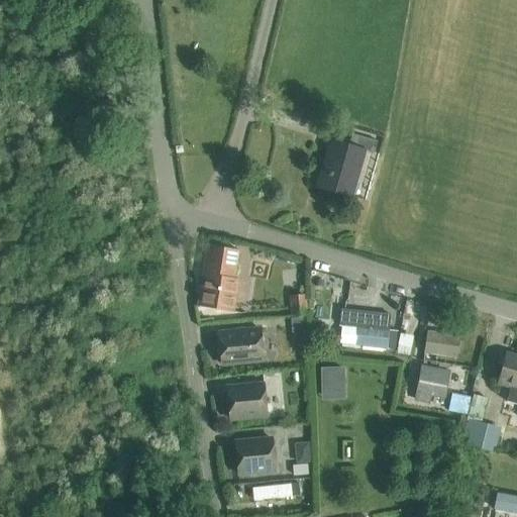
[(374,154),(377,142),(350,135),(347,146),(330,141),(317,188),(350,198),(364,151),(374,154)]
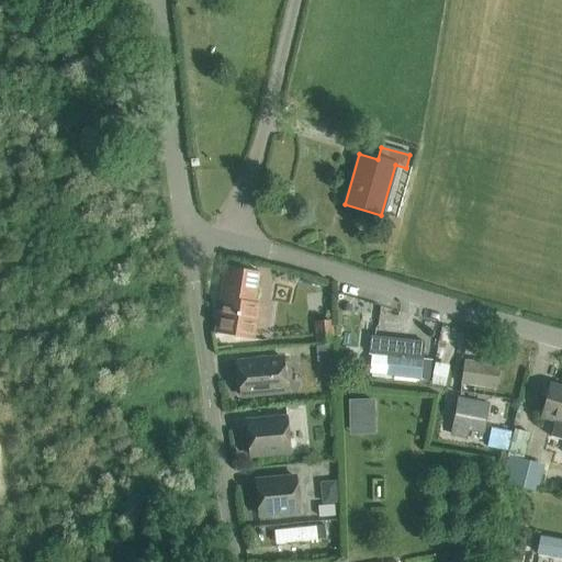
[(220,298),(214,334),(254,340),(259,305),(251,304),(256,274),(247,272),(226,269),(220,298)]
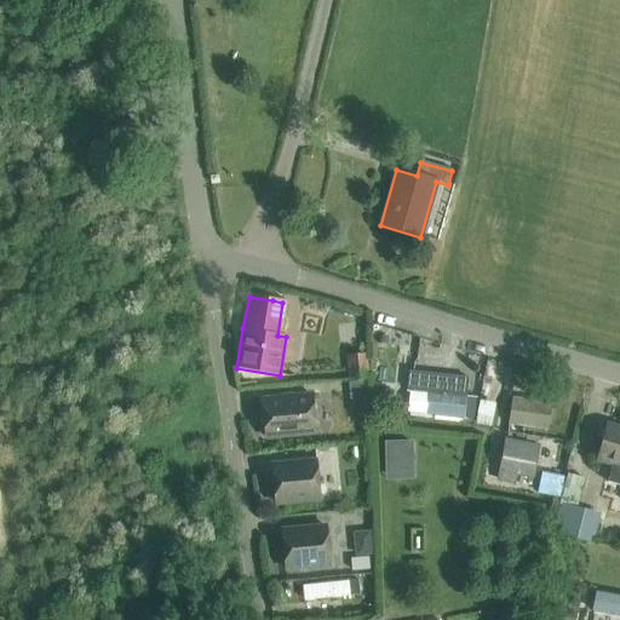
[(357,357),(348,357),(350,379),(367,378),(365,356),(357,357)]
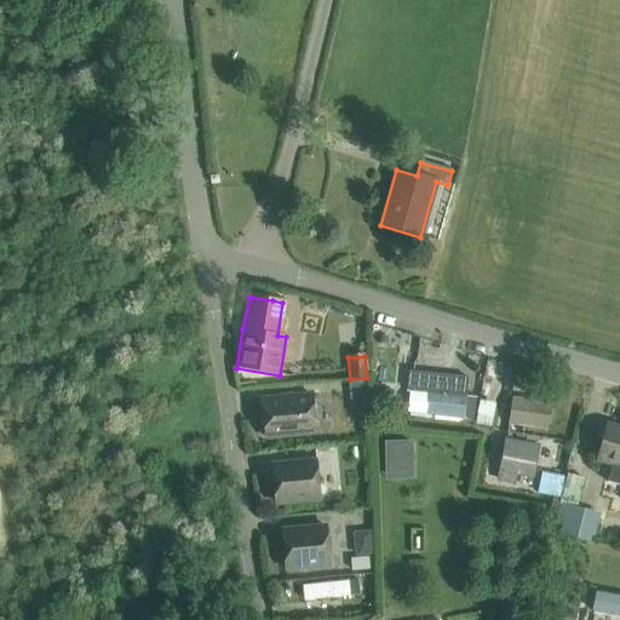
[(409,372),(407,391),(429,392),(426,415),(463,419),(474,420),(476,400),(465,399),(468,378),(409,372)]
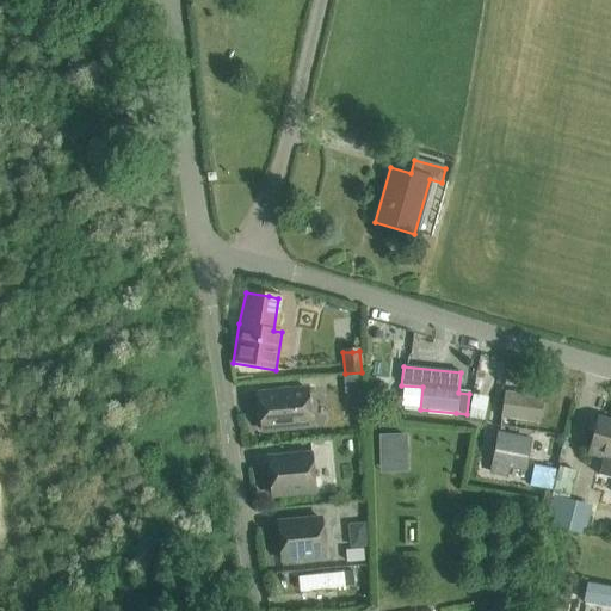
[(302,392),(258,395),(260,432),(306,429),(302,392)]
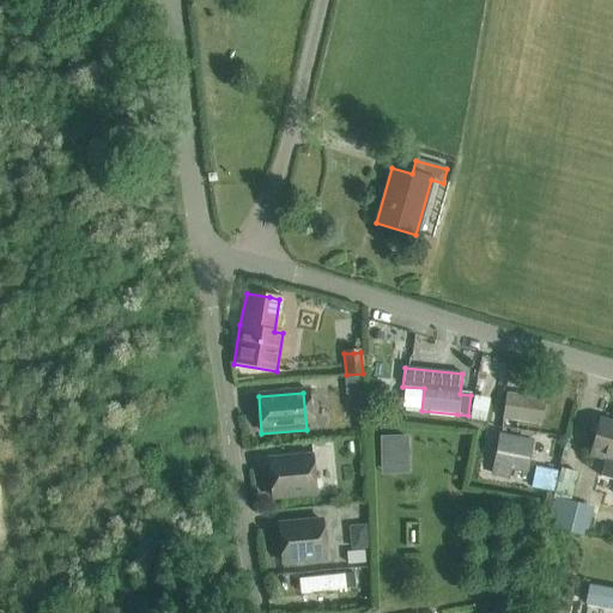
[(503,419),(502,429),(516,431),(517,422),(541,425),(544,401),(507,396),(503,419)]
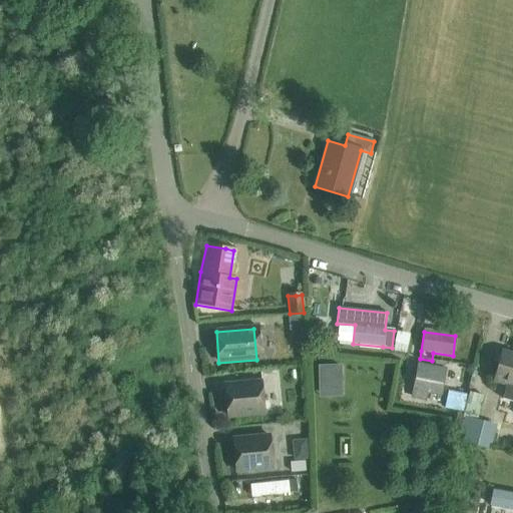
[(512,355),(502,352),(494,381),(506,385),(502,400),(512,402),(512,355)]
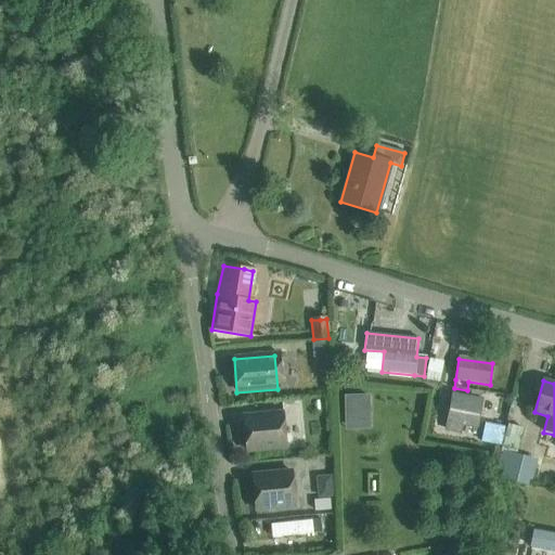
[(345,392),(346,427),(373,427),(372,392),(345,392)]
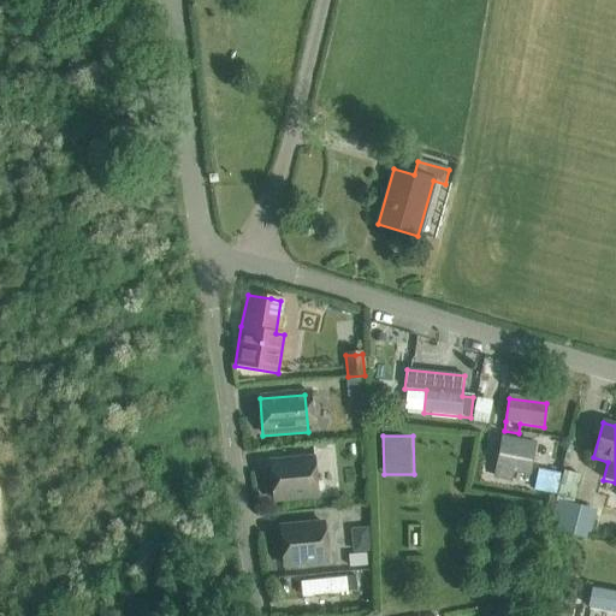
[(501,437),(493,479),(510,483),(511,473),(529,477),(535,443),(501,437)]
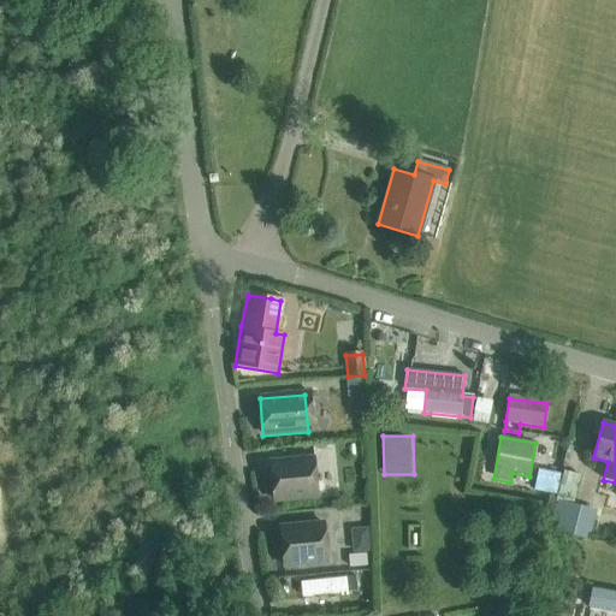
[(314,460),(270,463),(273,501),(318,497),(314,460)]
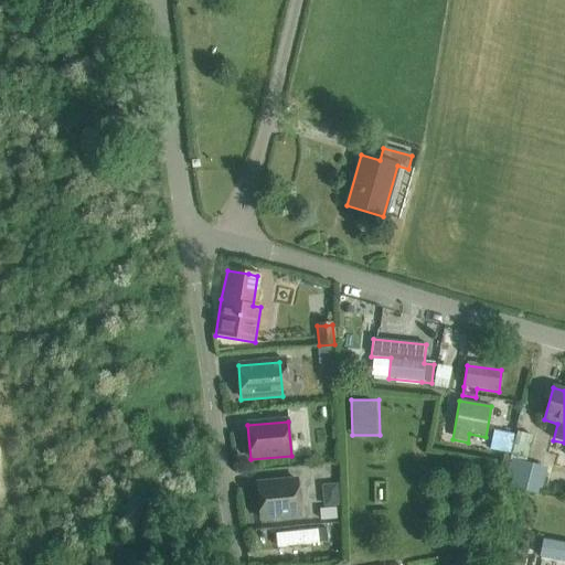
[(494,432),(491,450),(509,454),(512,435),(494,432)]
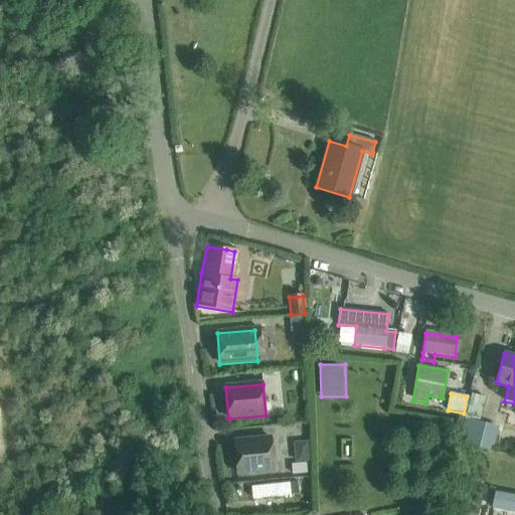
[(468,422),(464,441),(496,448),(499,432),(481,425),(487,401),(473,398),(467,422),(468,422)]
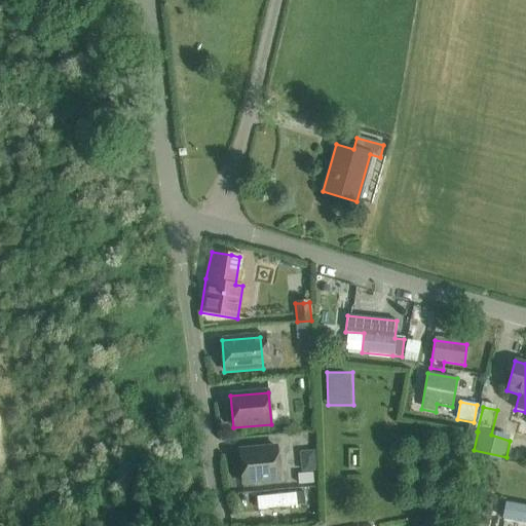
[(276,448),(238,452),(241,483),(279,480),(276,448)]
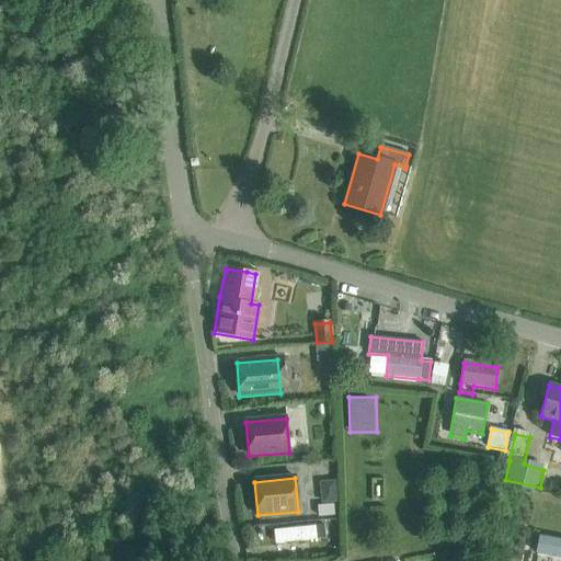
[(333,503),(318,504),(319,515),(334,514),(333,503)]
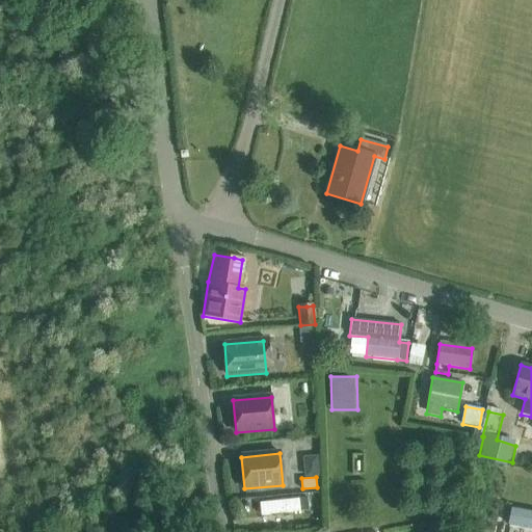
[(307,496),(259,501),(260,513),(308,509),(307,496)]
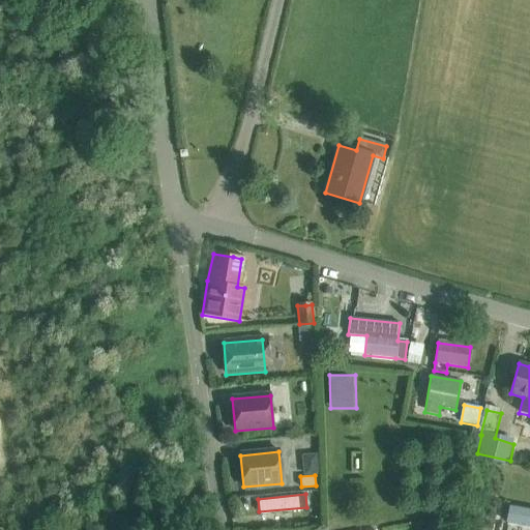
[(529,510),(510,507),(507,524),(529,528),(529,510)]
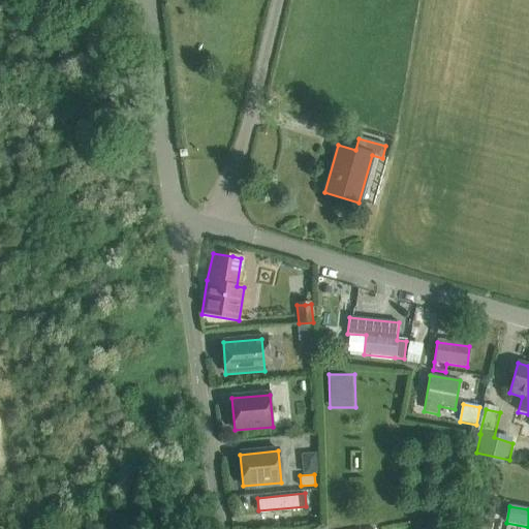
All buildings are outlined.
